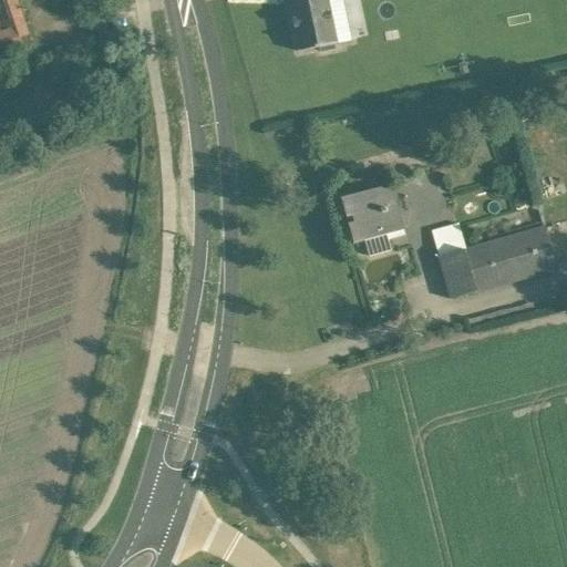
[(0,0),(0,29),(1,32),(18,27),(26,23),(18,0),(0,0)]
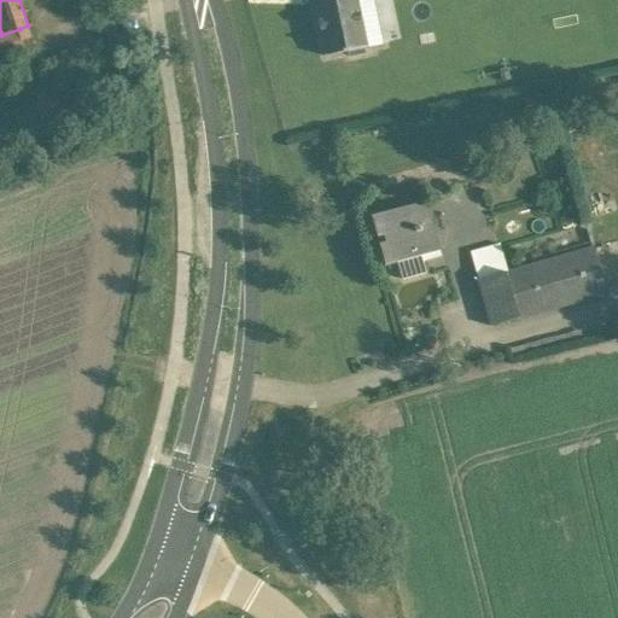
[(315,0),(327,54),(327,57),(350,52),(350,57),(366,53),(365,48),(369,47),(368,46),(357,0),(315,0)]
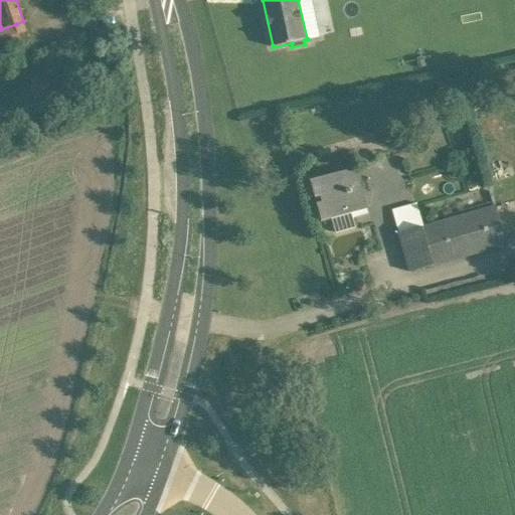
[(324,221),(332,218),(336,232),(356,226),(352,212),(369,208),(357,167),(312,180),(318,197),(321,196),(323,202),(319,203),(324,221)]
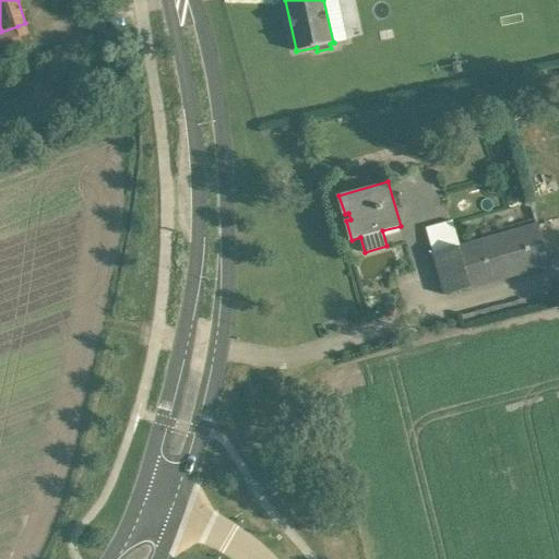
[(444,296),(550,266),(538,223),(432,252),(444,296)]
